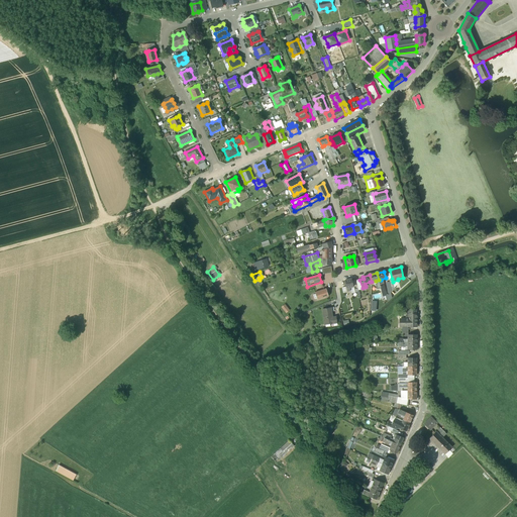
[(351,279),(344,281),(346,287),(346,289),(353,287),(352,282),(351,279)]
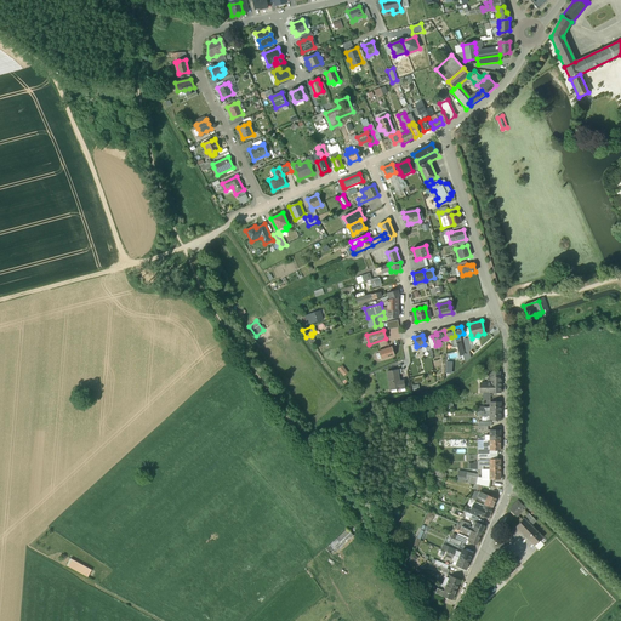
[(392,347),(379,351),(380,353),(376,354),(379,359),(381,358),(381,360),(396,355),(392,347)]
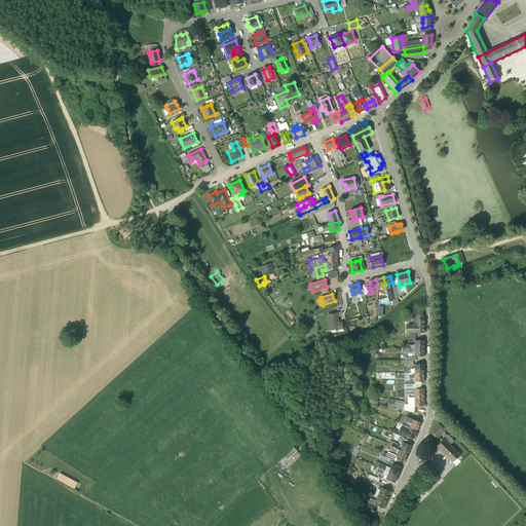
[(337,313),(329,314),(331,331),(343,329),(342,323),(339,324),(337,313)]
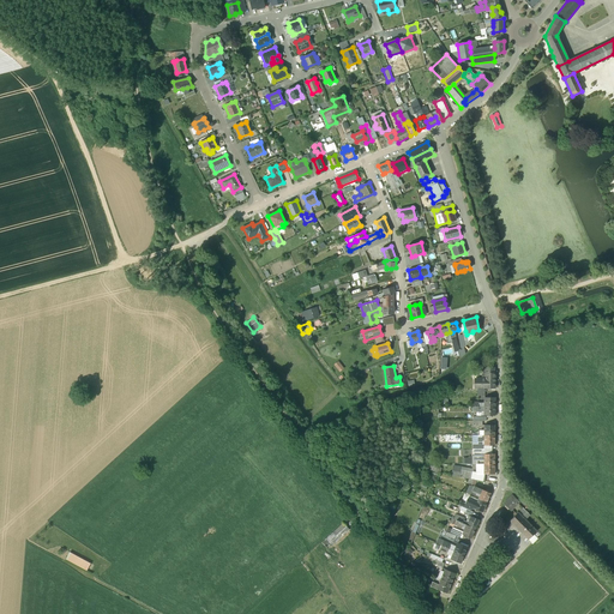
[(494,372),(486,372),(486,373),(486,378),(486,379),(477,379),(477,387),(495,387),(495,374),(495,373),(494,373),(494,372)]
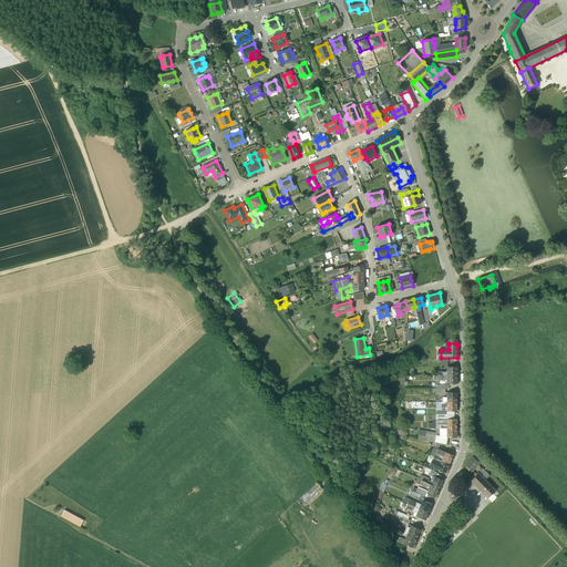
[(456,375),(447,375),(447,380),(447,384),(450,384),(450,385),(453,385),(453,384),(457,384),(456,375)]
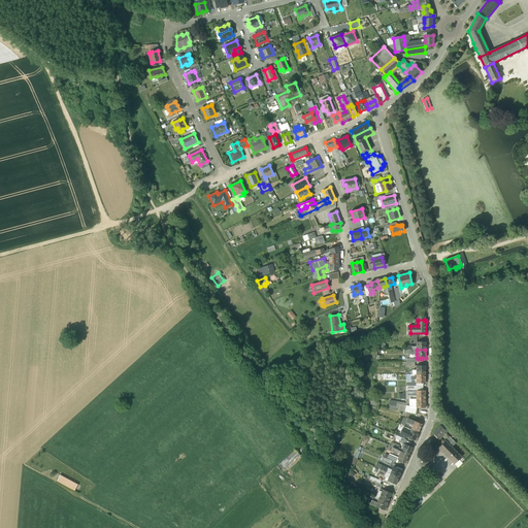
[(419,364),(419,366),(417,366),(417,374),(425,374),(425,365),(422,366),(422,364),(419,364)]
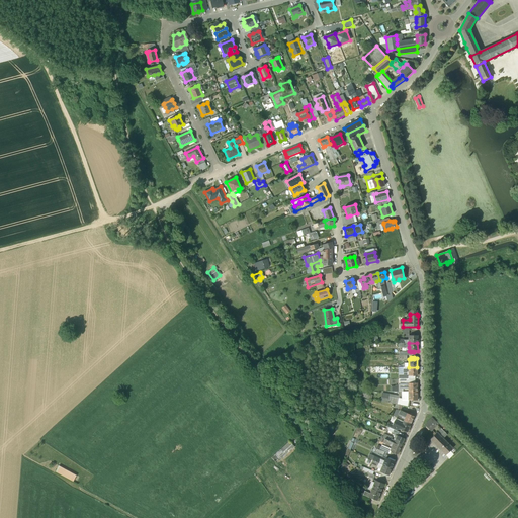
[(409,367),(400,367),(401,379),(406,379),(408,379),(409,379),(409,376),(409,367)]
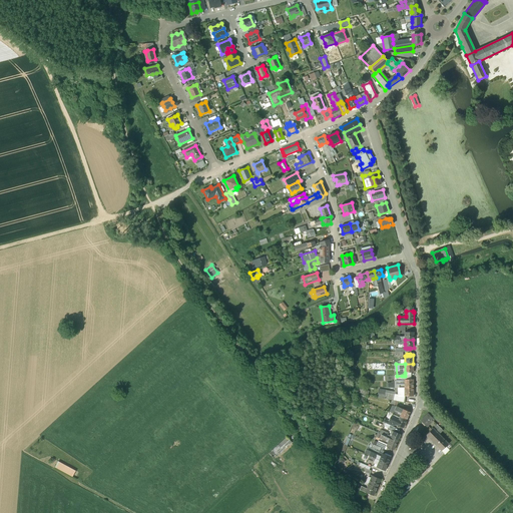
[(413,364),(405,364),(405,373),(413,372),(413,364)]
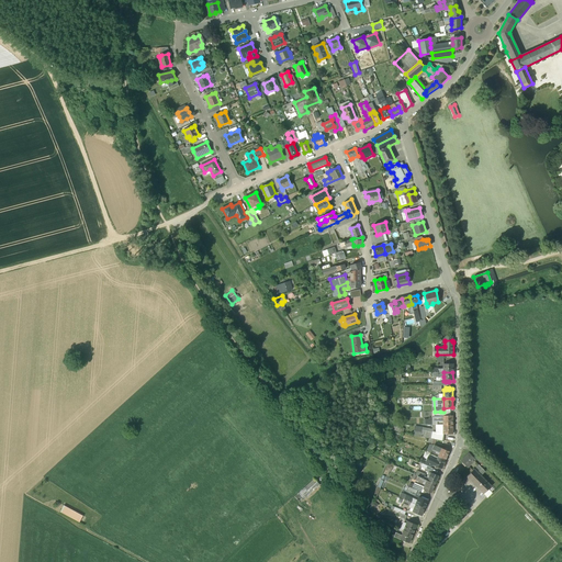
[(452,416),(444,416),(444,418),(444,425),(452,425),(452,416)]
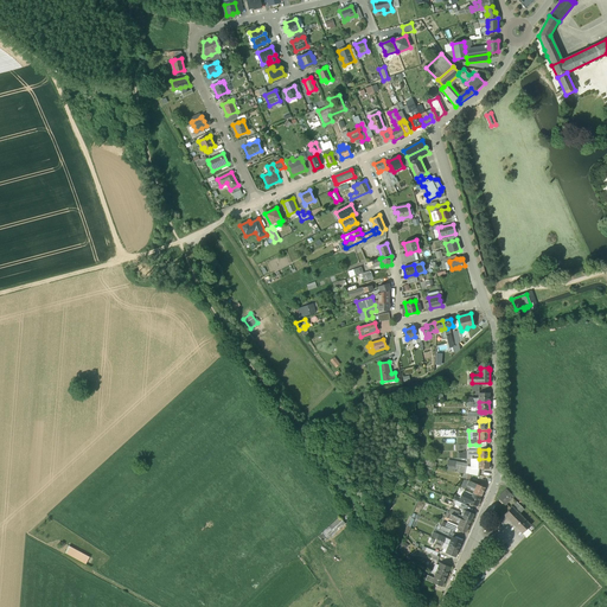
[(489,459),(479,459),(479,466),(477,466),(477,468),(489,468),(489,459)]
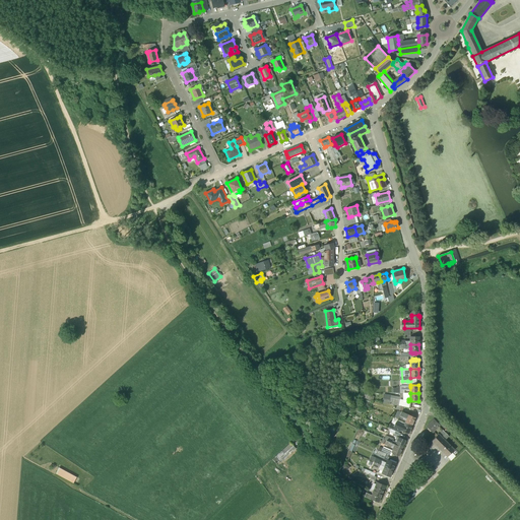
[(405,401),(390,398),(391,396),(384,395),(383,402),(403,407),(404,407),(405,404),(405,401)]
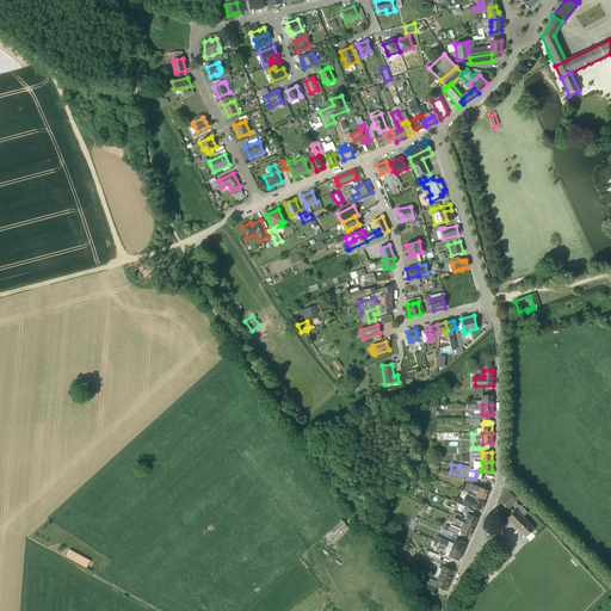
[(482,488),(480,487),(479,492),(477,494),(476,497),(485,500),(488,491),(486,491),(487,488),(483,487),(482,488)]
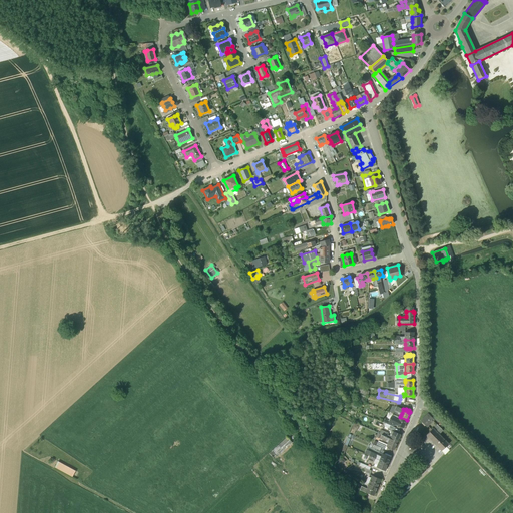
[(397,415),(393,414),(390,422),(389,422),(393,423),(396,425),(398,419),(399,420),(400,417),(397,415)]
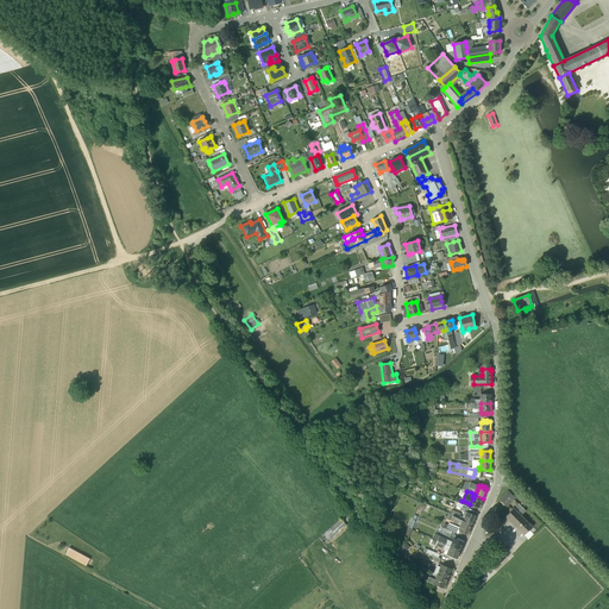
[(508,491),(500,500),(507,507),(515,498),(508,491)]
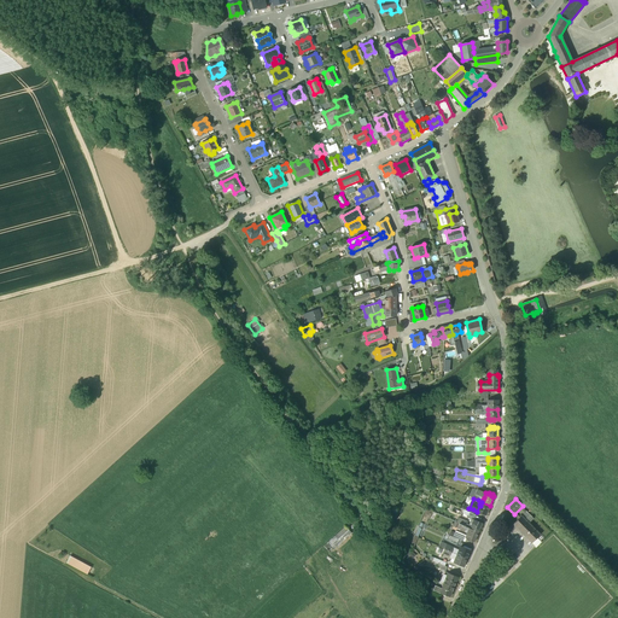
[(490,506),(482,502),(481,506),(479,505),(477,512),(478,512),(485,516),(490,506)]
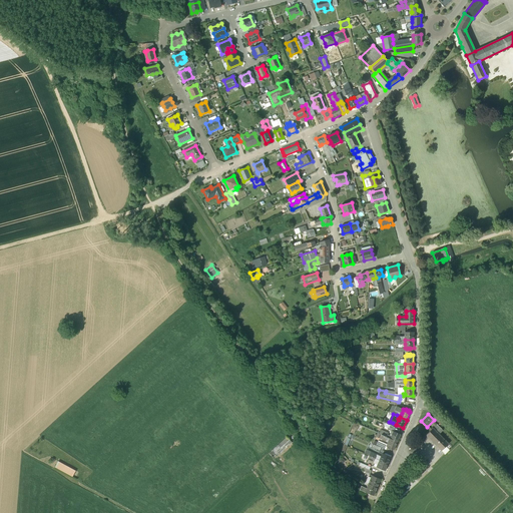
[(433,428),(426,435),(429,438),(442,451),(449,444),(439,434),(436,431),(433,428)]
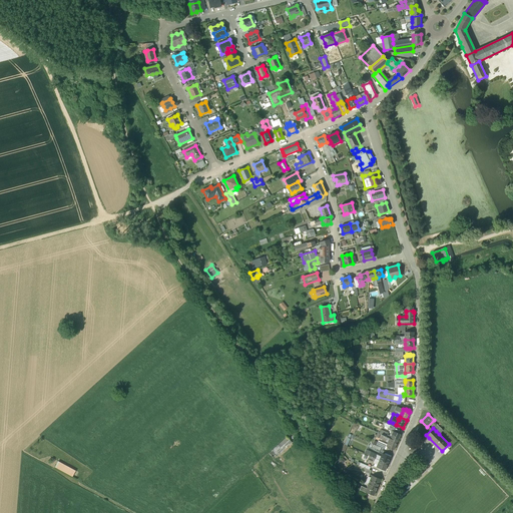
[(401,434),(394,431),(394,432),(392,431),(391,434),(392,435),(391,437),(388,435),(387,437),(390,439),(397,442),(401,434)]
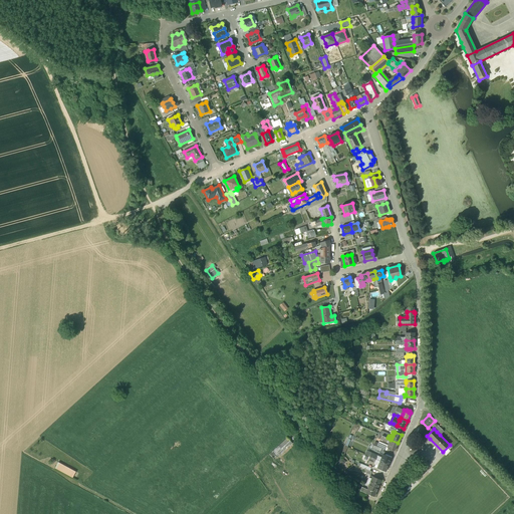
[(295,444),(288,437),(270,454),(276,461),(295,444)]
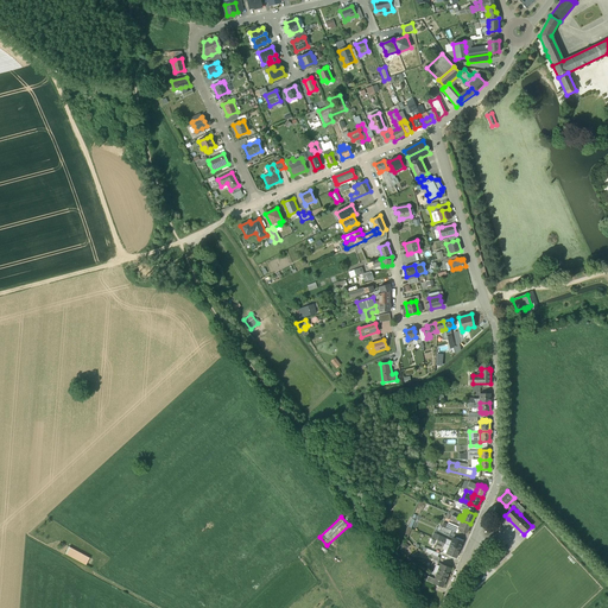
[(470,524),(462,520),(460,524),(458,530),(458,531),(463,533),(464,532),(467,533),(470,524)]
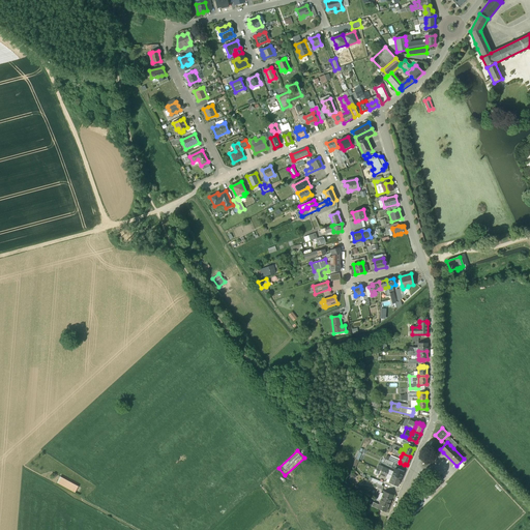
[(433,457),(432,457),(425,463),(430,467),(436,461),(433,457)]
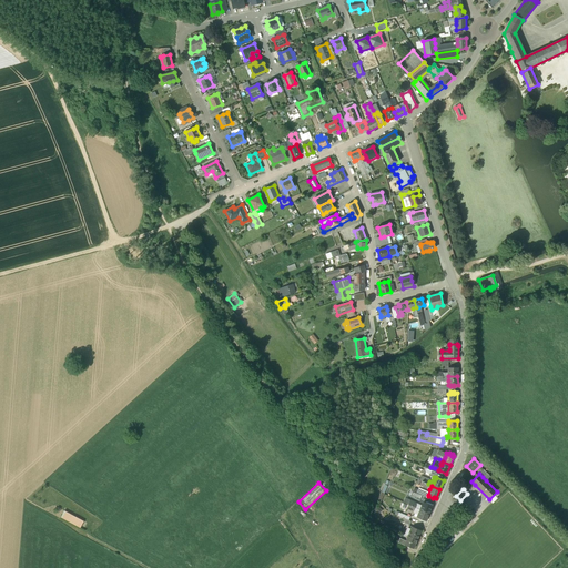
[(428,505),(424,503),(423,506),(421,510),(429,514),(434,505),(429,503),(428,505)]
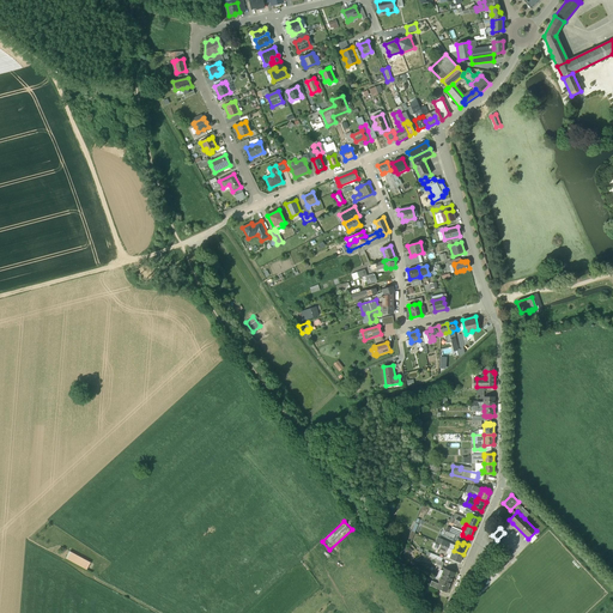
[(463,554),(454,551),(450,559),(455,562),(455,563),(460,564),(463,554)]
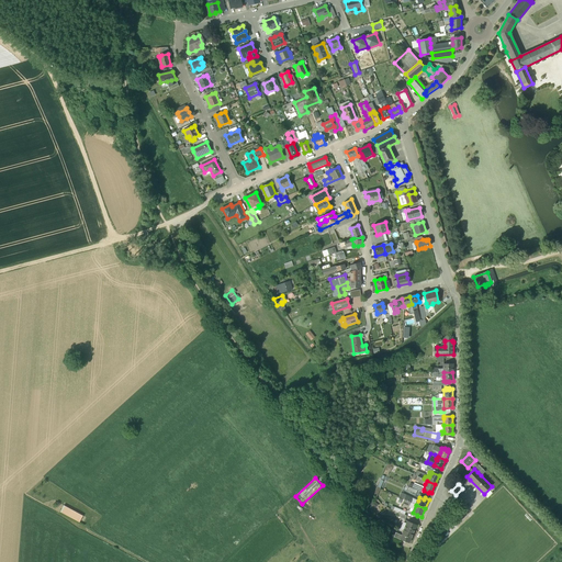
[(63,506),(59,513),(80,521),(83,514),(63,506)]
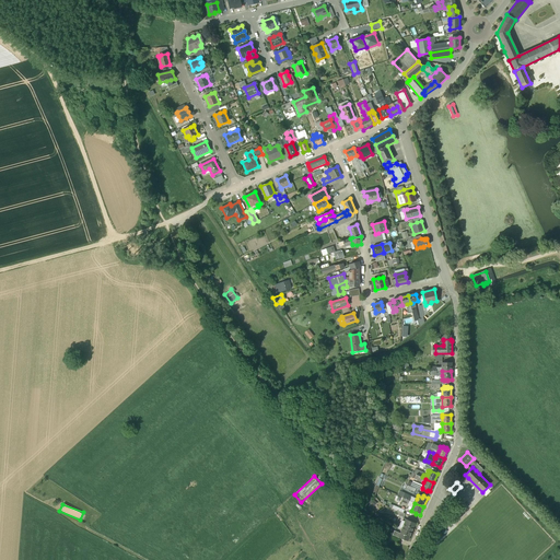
[(456,510),(448,517),(453,523),(462,514),(456,510)]
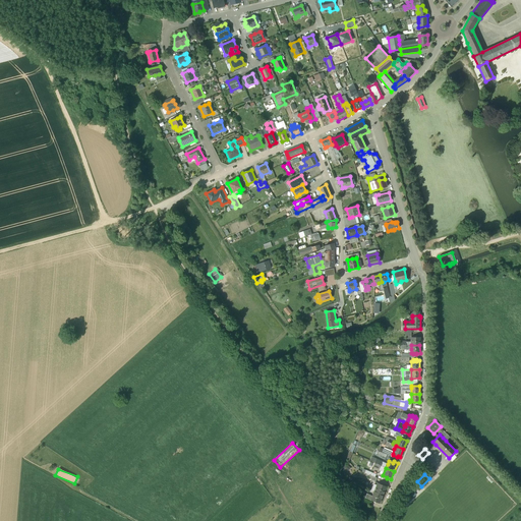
[(387,486),(378,483),(374,491),(383,495),(387,486)]
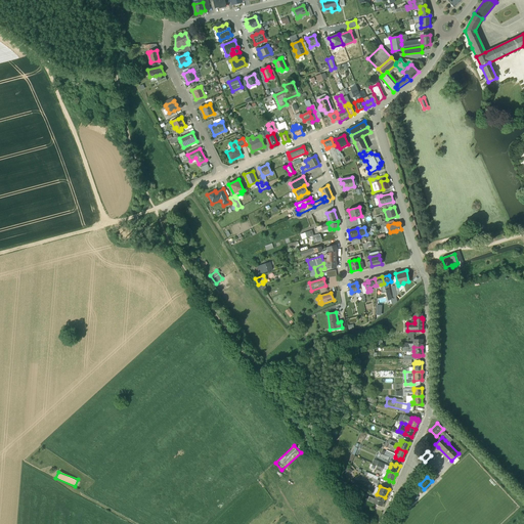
[(385,497),(377,494),(375,498),(373,503),(382,507),(385,497)]
